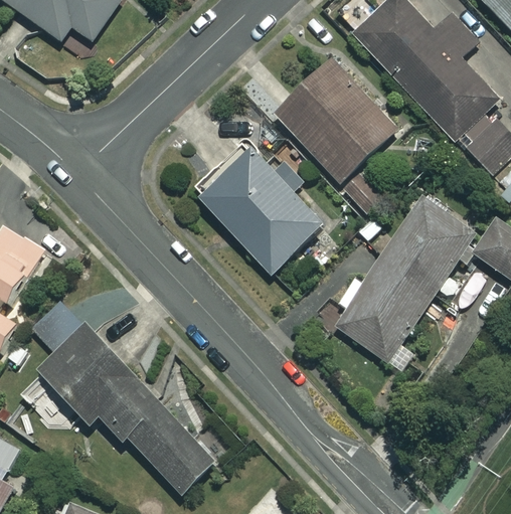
[(1,0),(60,40),(70,25),(91,39),(117,0),(1,0)]
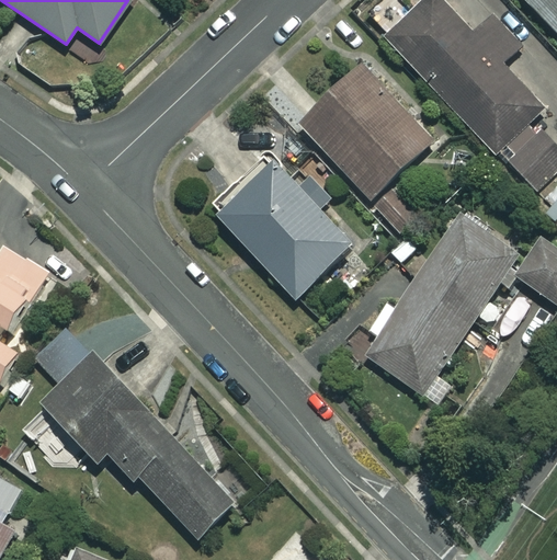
[(491,14),(470,33),(439,0),(422,0),(384,36),(495,156),(498,152),(532,190),(556,167),(556,151),(529,121),(542,109),(499,63),(519,44),(491,14)]
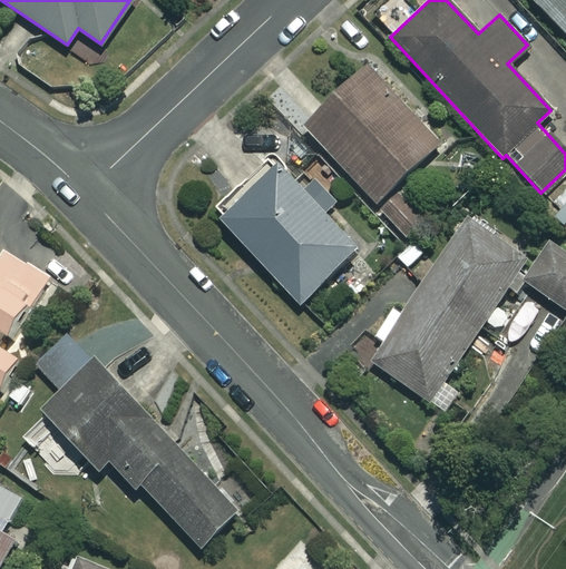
[(532,0),(565,36),(565,0),(532,0)]
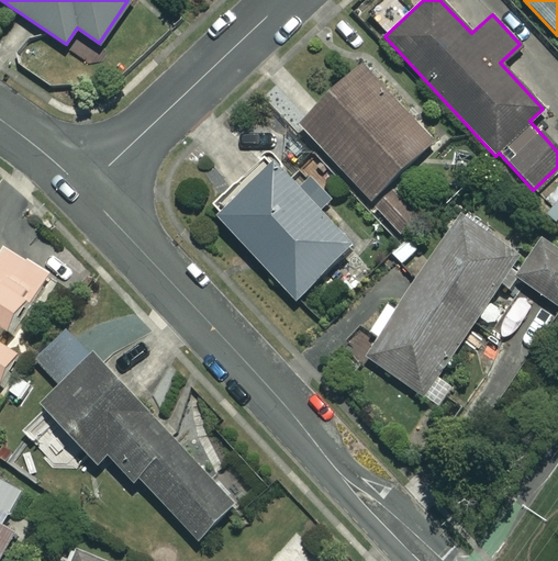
[(432,141),(360,64),(298,123),(369,199),(432,141)]
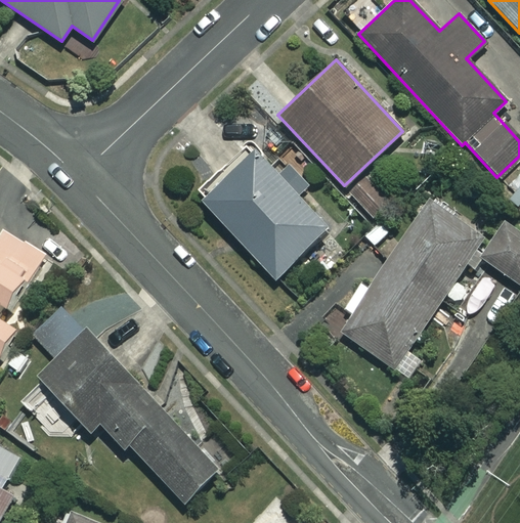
[(278,173),(255,148),(201,199),(273,277),(328,228),(296,194),(307,185),(288,165),(278,173)]
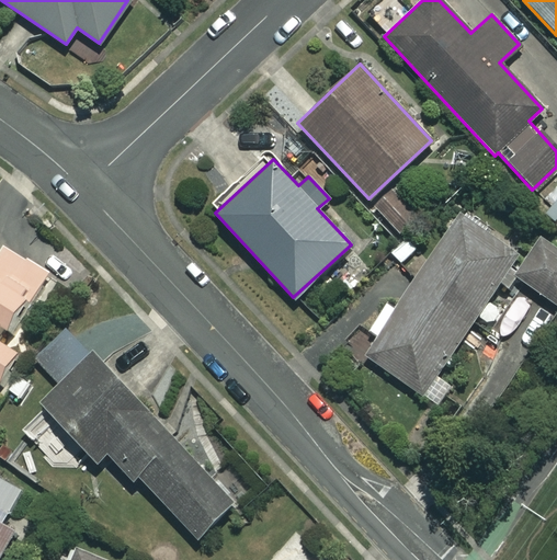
[(398,306),(387,299),(366,330),(377,336),(364,356),(420,395),(515,252),(459,214),(398,306)]
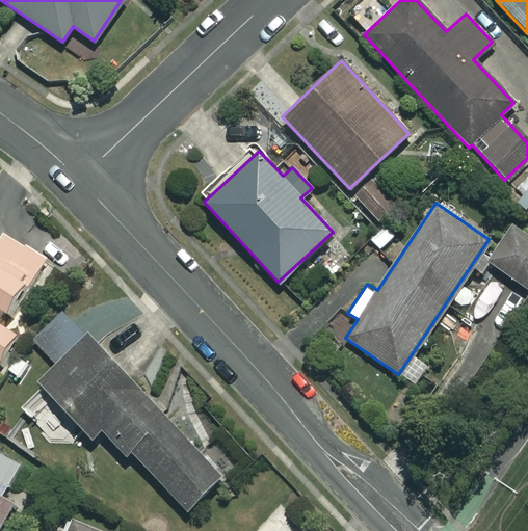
[(527,285),(527,235),(513,226),(487,263),(526,289),(527,285)]
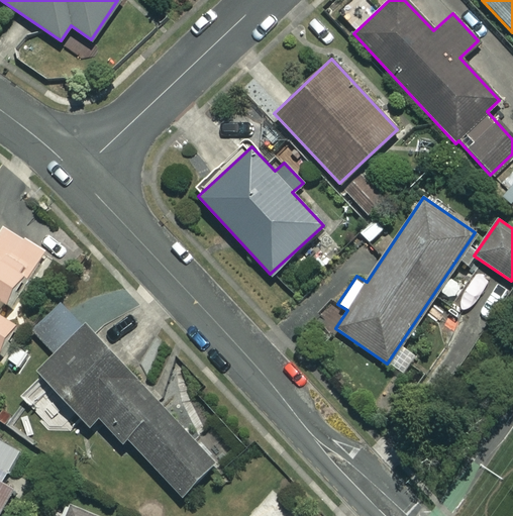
[(0,355),(2,356),(20,327),(0,315),(0,303),(1,301),(12,308),(45,253),(0,226),(0,355)]
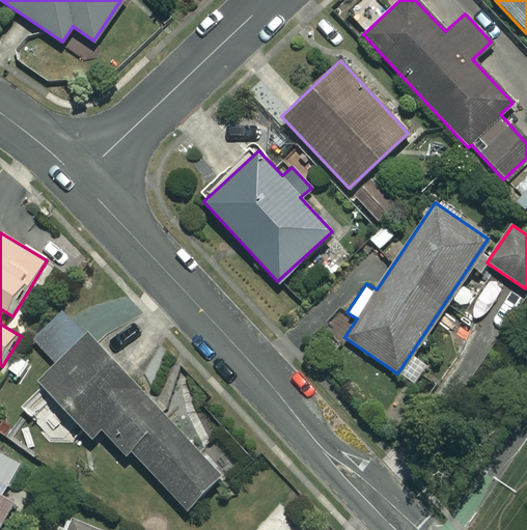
[(141,316),(114,286),(84,313),(73,301),(32,338),(55,364),(37,380),(91,439),(102,429),(126,455),(131,451),(186,510),(222,477),(105,350),(141,316)]
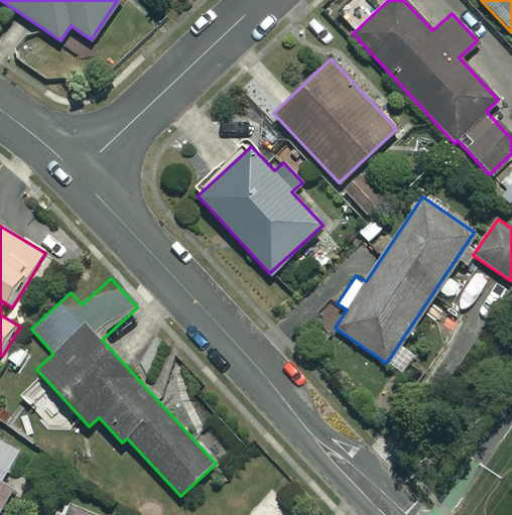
[(18,451),(0,439),(0,514),(16,488),(2,480),(18,451)]
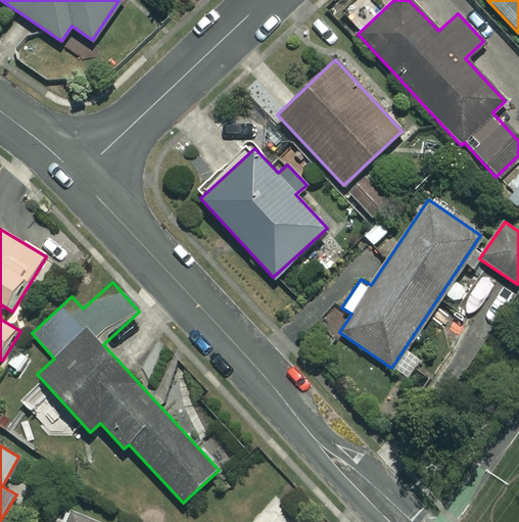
[(302,521),(270,496),(249,521),(302,521)]
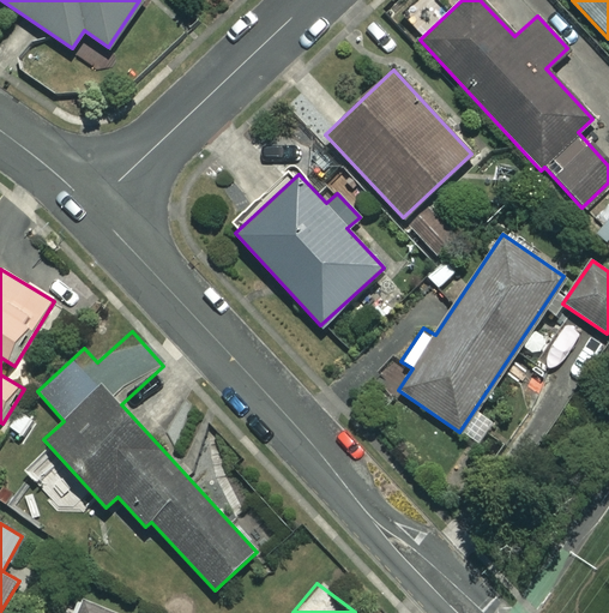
[(118,612),(84,600),(78,612),(118,612)]
